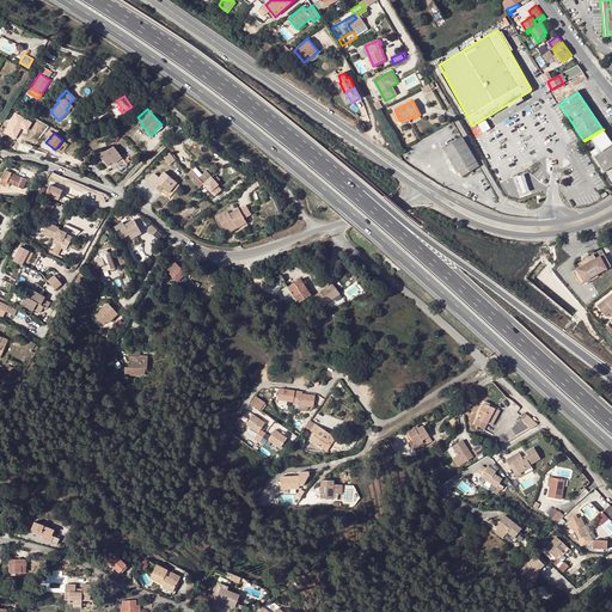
[(611,145),(611,142),(606,133),(587,146),(594,157),(611,145)]
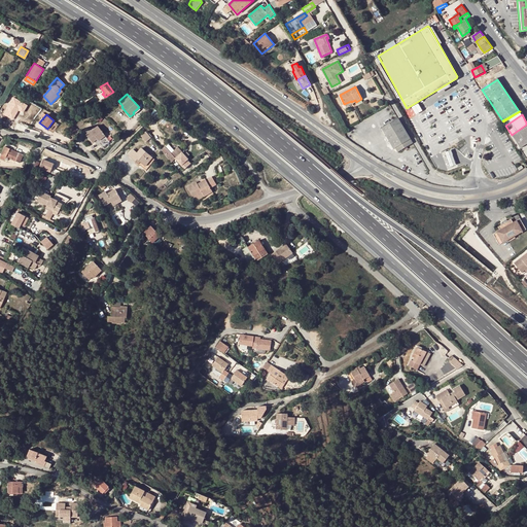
[(398,151),(413,143),(398,119),(382,129),(394,149),(396,148),(398,151)]
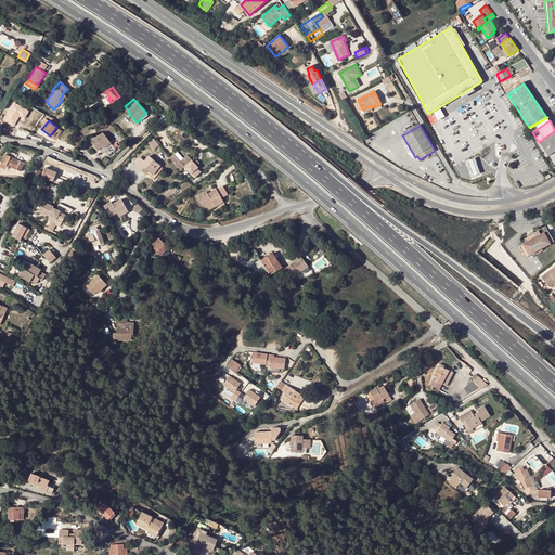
[(554,131),(539,142),(549,156),(554,152),(554,131)]
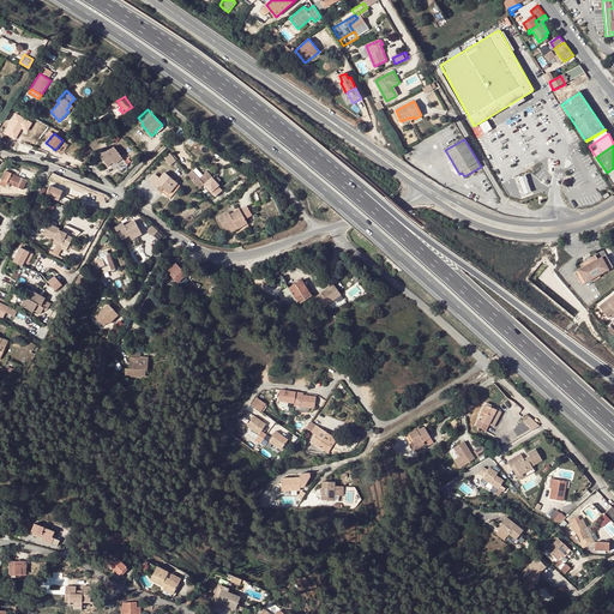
[(122,158),(114,146),(101,157),(108,166),(113,162),(115,164),(122,158)]
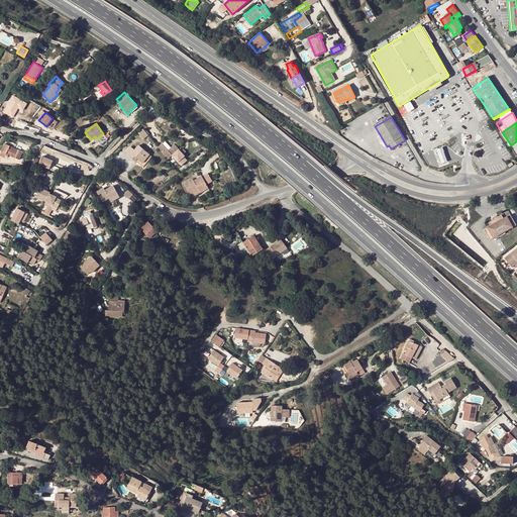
[(148,135),(143,129),(138,133),(143,139),(148,135)]
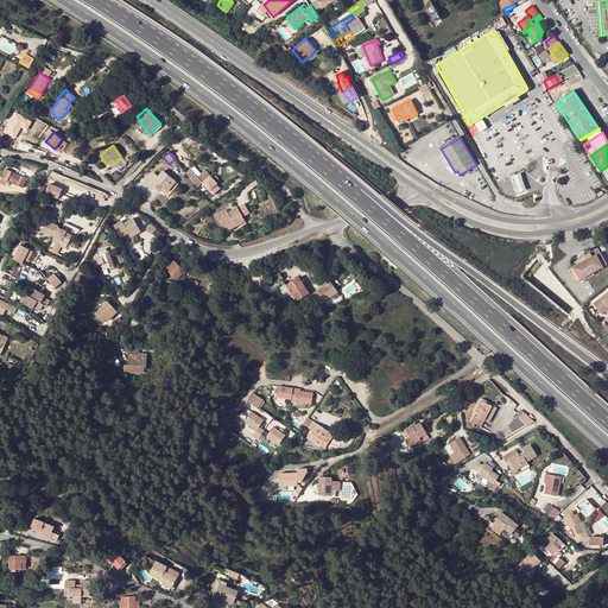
[(11,171),(5,169),(1,178),(7,181),(11,173),(11,171)]
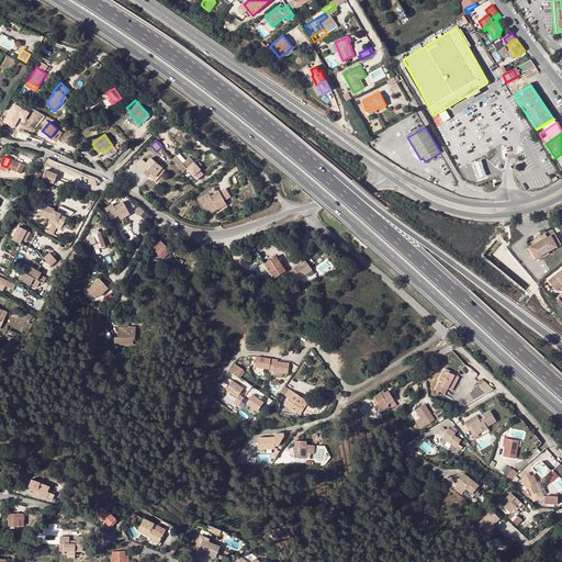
[(178,157),(173,160),(183,173),(188,170),(198,182),(203,177),(200,172),(201,171),(190,158),(183,165),(178,157)]
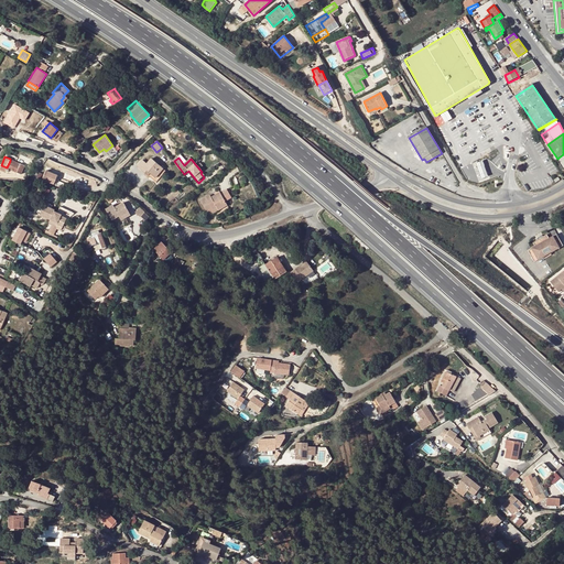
[(155,177),(163,169),(151,159),(148,163),(143,160),(138,167),(147,174),(149,172),(151,173),(155,177)]
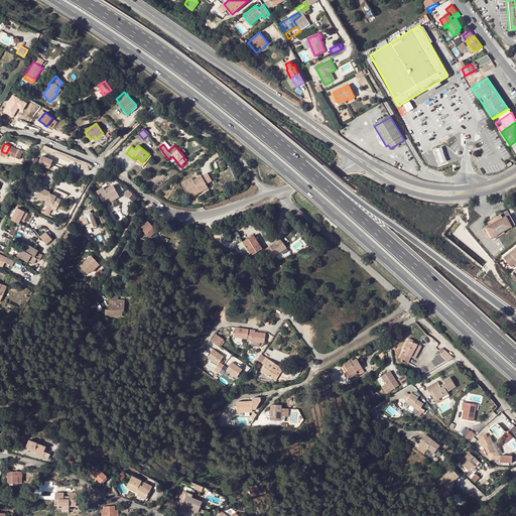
[(441,146),(434,148),(439,162),(445,160),(441,146)]
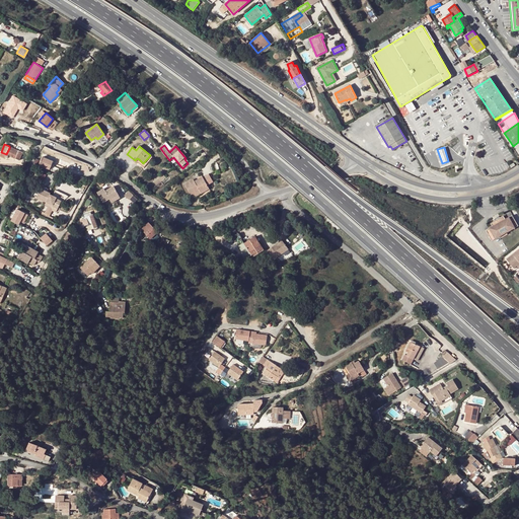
[(23,153),(19,151),(18,152),(9,148),(6,154),(8,155),(19,160),(23,153)]
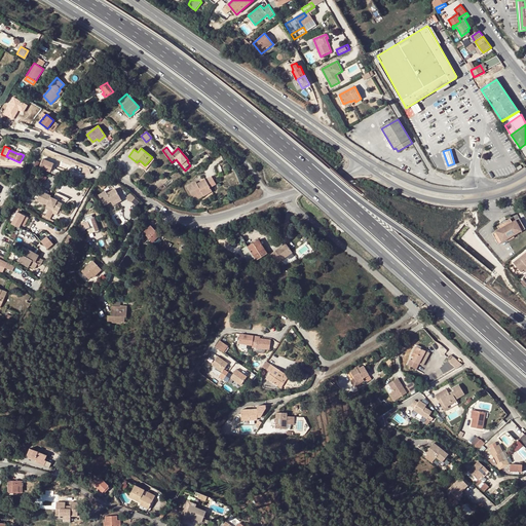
[(42,157),(39,165),(50,171),(53,162),(42,157)]
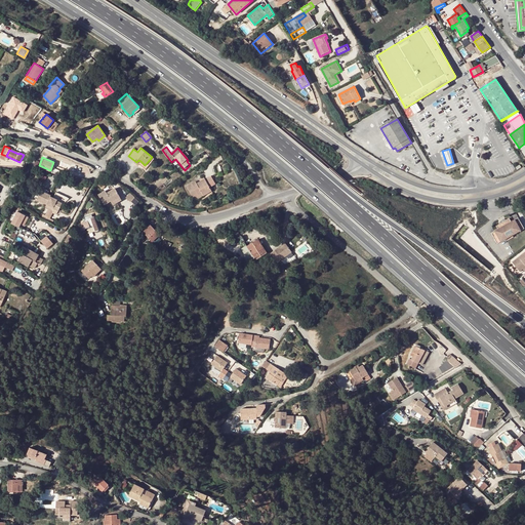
[(202,193),(204,196),(212,192),(210,189),(216,185),(212,177),(206,180),(205,179),(201,182),(202,183),(198,186),(197,184),(196,183),(188,187),(194,198),(202,193)]
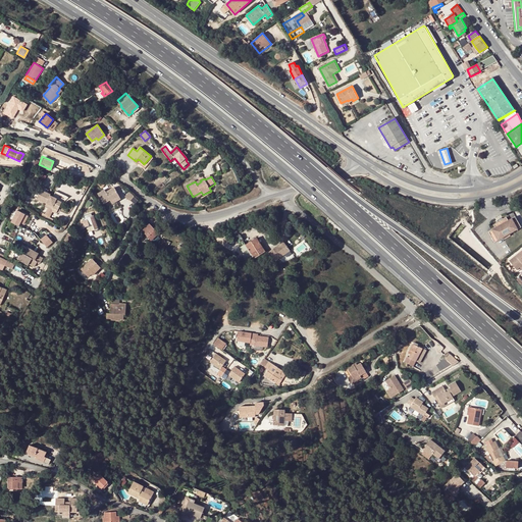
[(111,200),(112,201),(120,197),(116,188),(109,191),(110,193),(108,194),(107,192),(106,190),(98,193),(104,204),(111,200)]
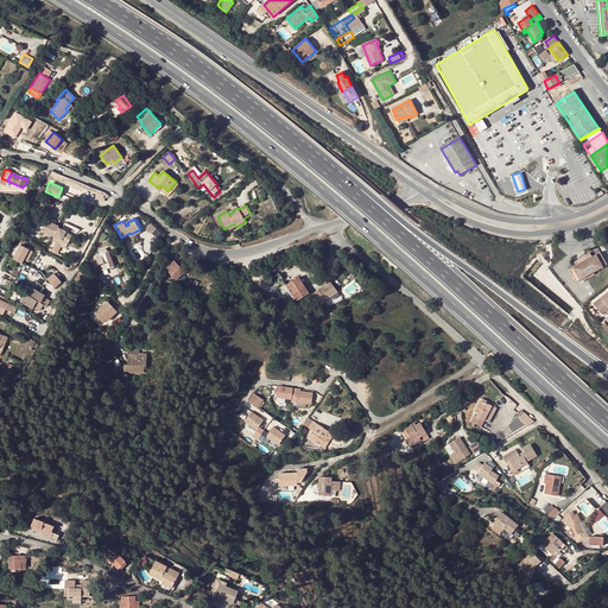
[(55,226),(46,221),(42,232),(54,236),(58,228),(55,227),(55,226)]
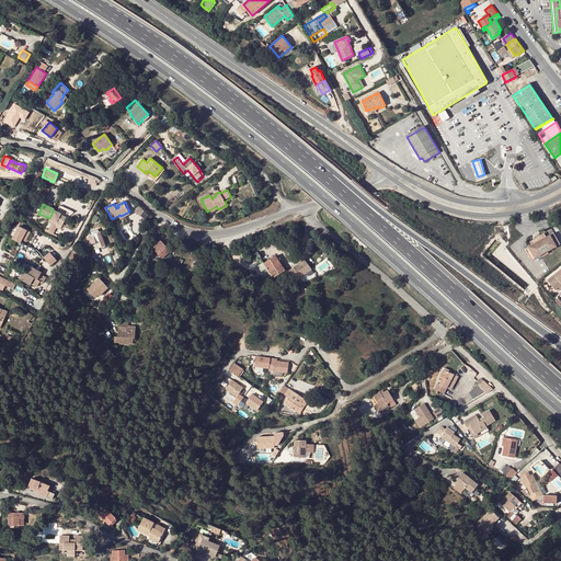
[(135,212),(146,220),(149,215),(139,206),(135,212)]
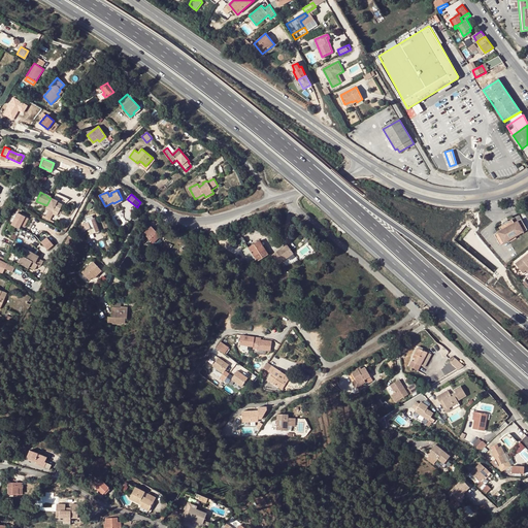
[(56,201),(51,198),(46,205),(45,207),(46,208),(46,209),(48,210),(45,218),(48,219),(50,220),(53,213),(53,212),(52,211),(53,210),(58,212),(62,204),(56,202),(56,201)]
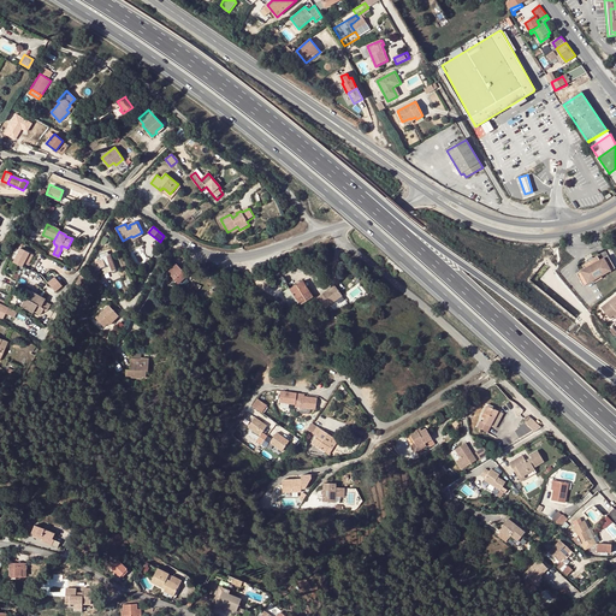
[(33,255),(19,249),(13,264),(22,268),(23,264),(28,266),(33,255)]
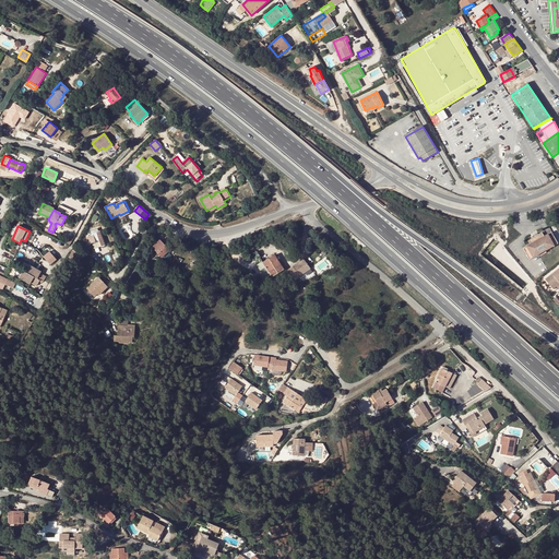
[(95,249),(102,247),(97,236),(99,235),(99,232),(95,234),(92,235),(91,235),(95,249)]
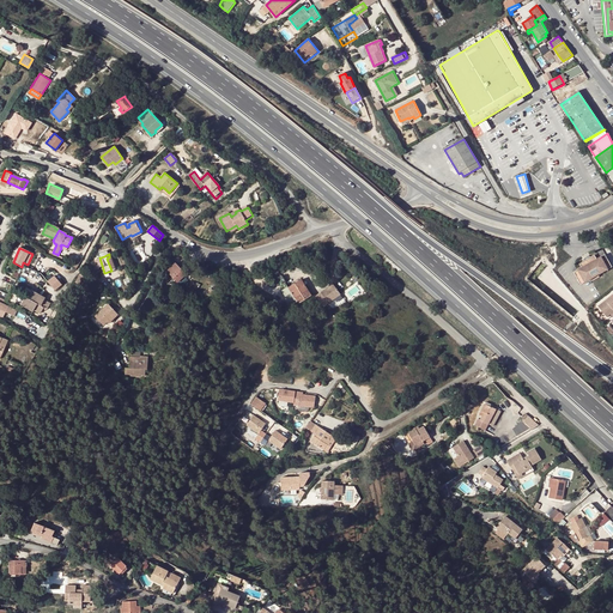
[(582,268),(574,272),(581,285),(608,269),(601,258),(596,260),(594,255),(580,263),(582,268)]
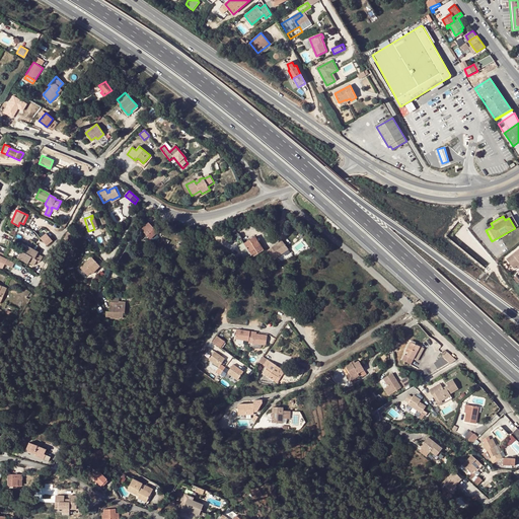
[(158,232),(149,223),(142,230),(150,239),(158,232)]
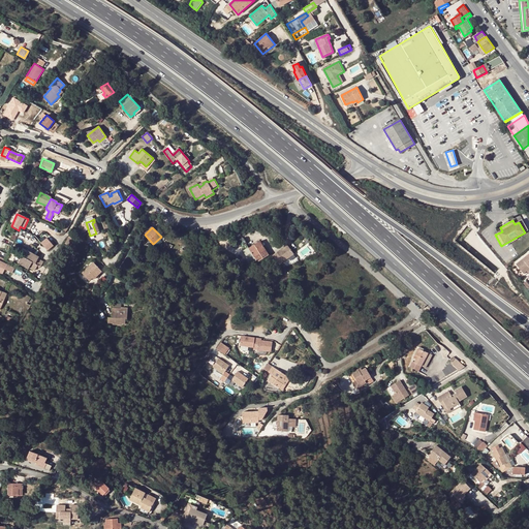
[(54,245),(47,239),(40,244),(49,250),(54,245)]
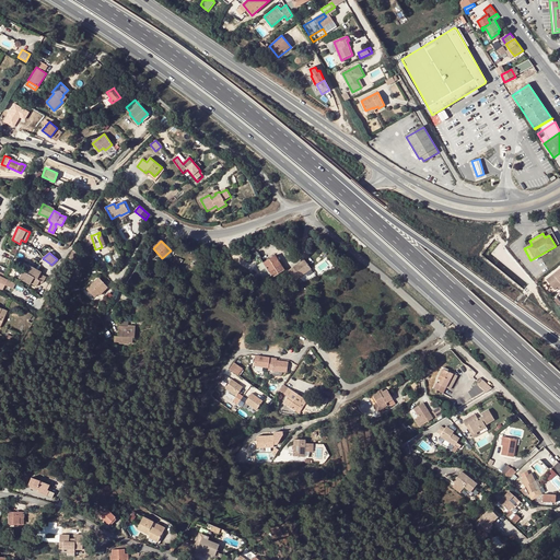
[(267,280),(284,269),(276,255),(264,263),(257,253),(252,256),(267,280)]
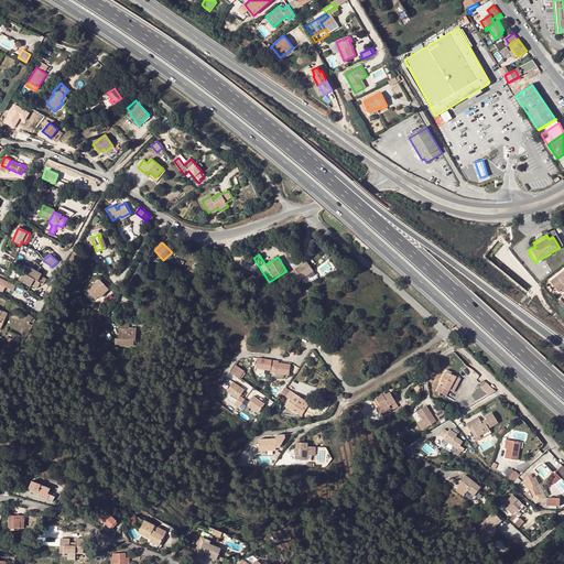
[(314,271),(307,261),(295,270),(302,280),(314,271)]
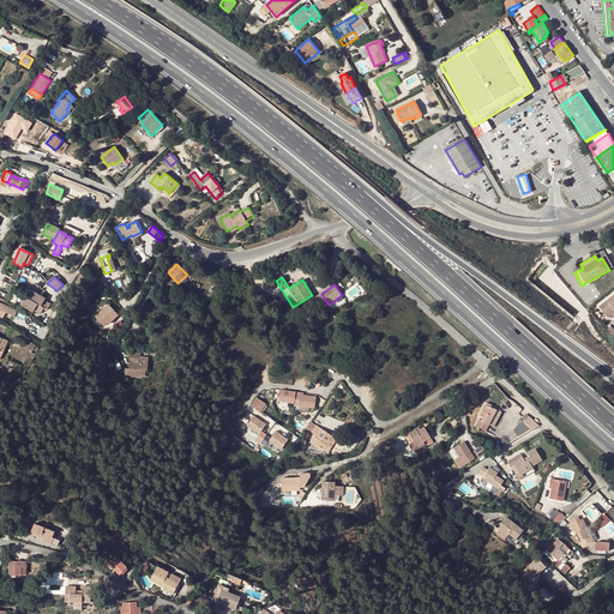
[(25,298),(22,306),(31,311),(31,309),(35,311),(41,314),(44,308),(48,311),(52,304),(46,300),(42,299),(43,298),(34,292),(30,299),(25,298)]
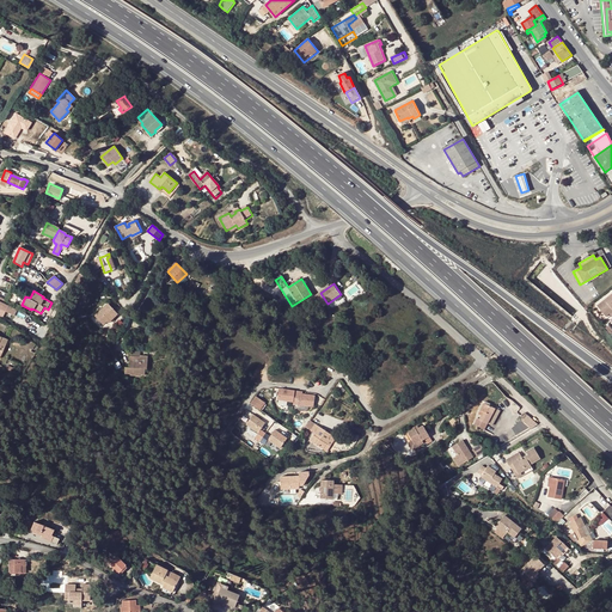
[(0,295),(0,316),(2,318),(6,311),(14,314),(17,310),(4,303),(5,299),(0,295)]
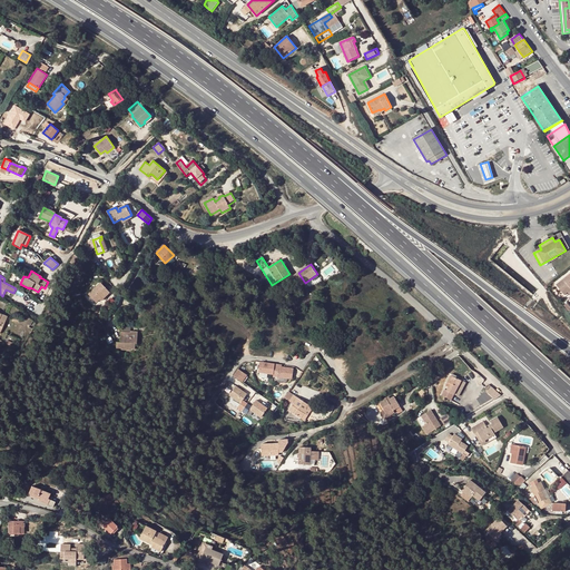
[(569,290),(569,277),(564,282),(563,279),(556,285),(563,295),(569,290)]
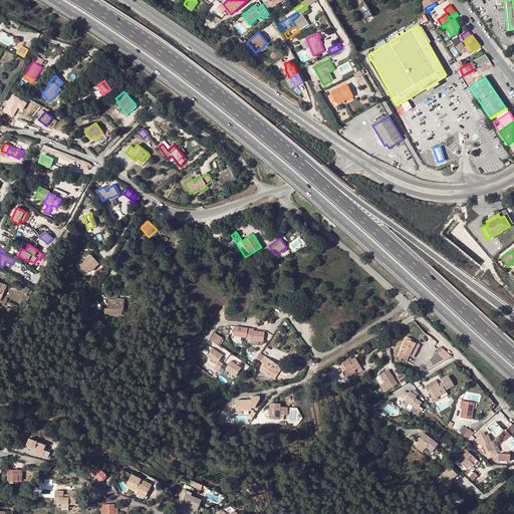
[(99,263),(90,256),(80,267),(81,268),(86,272),(87,273),(89,271),(91,269),(92,270),(99,263)]
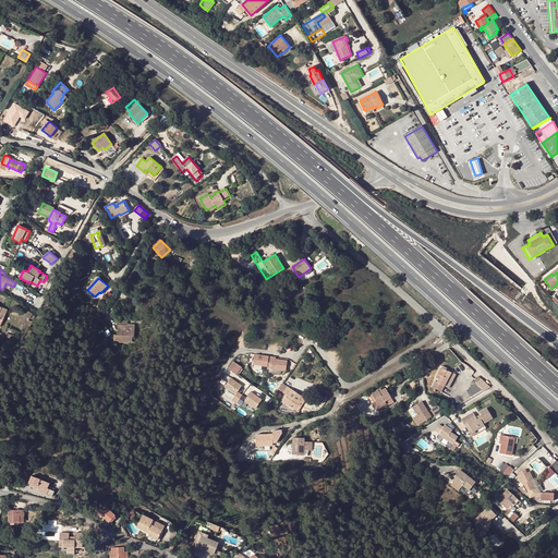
[(119,326),(119,330),(120,331),(120,334),(119,332),(118,336),(114,335),(114,340),(119,341),(119,342),(128,343),(128,341),(133,342),(133,337),(134,337),(136,320),(130,320),(130,322),(129,326),(119,326)]
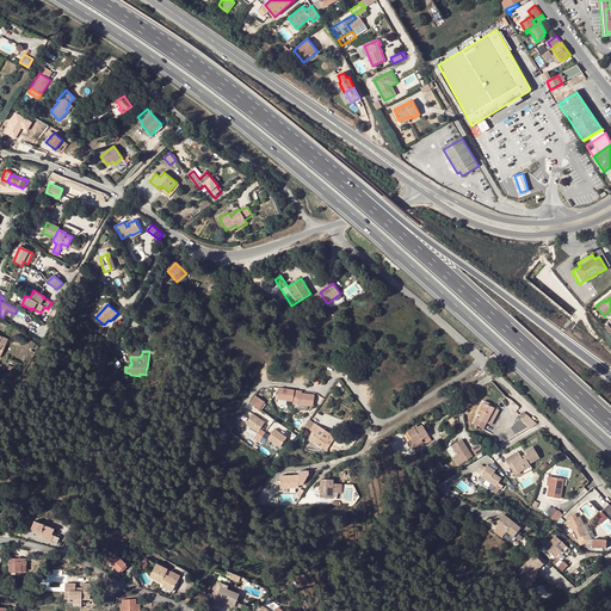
[(298,393),(298,392),(278,388),(277,399),(292,401),(294,400),(297,400),(297,405),(313,407),(314,395),(302,394),(298,393)]
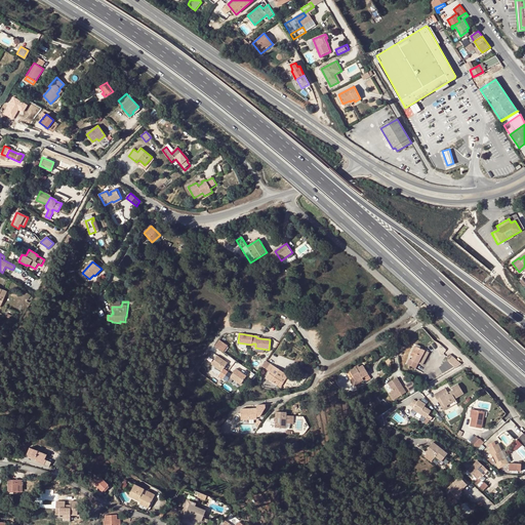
[(219,339),(214,346),(224,353),(229,347),(219,339)]
